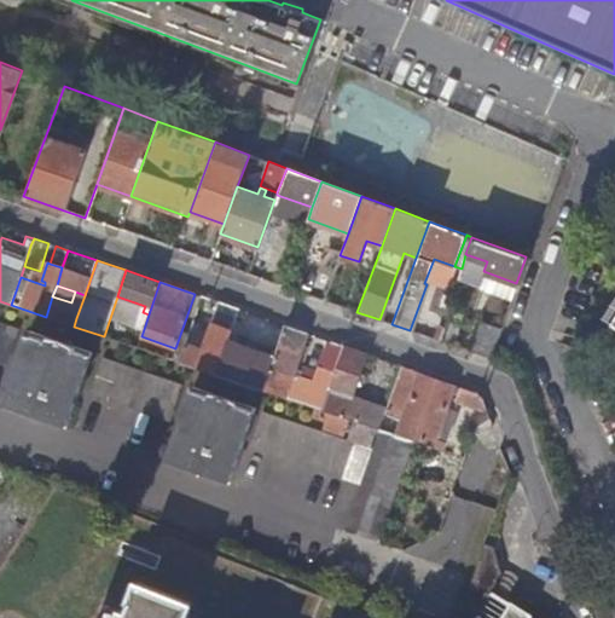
[(52,296),(46,317),(64,323),(71,302),(52,296)]
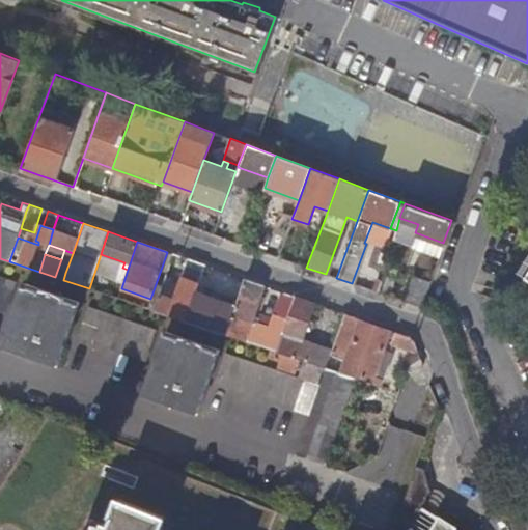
[(159,295),(154,310),(186,322),(196,293),(205,265),(184,257),(168,298),(159,295)]
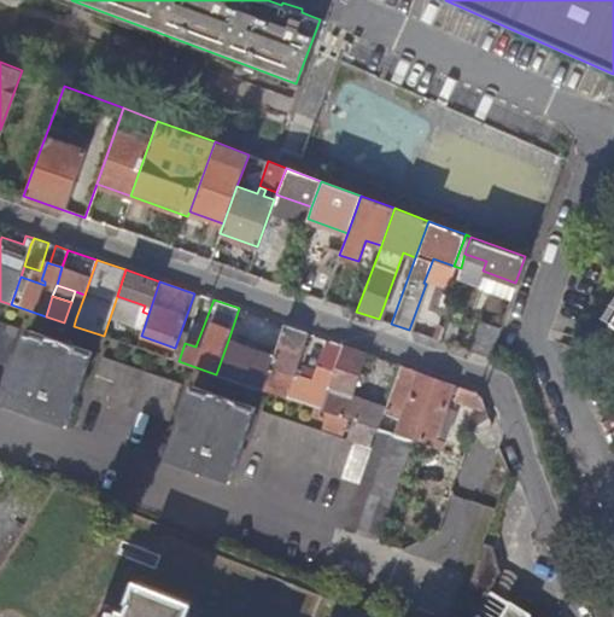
[(439,341),(452,345),(463,315),(449,309),(439,341)]
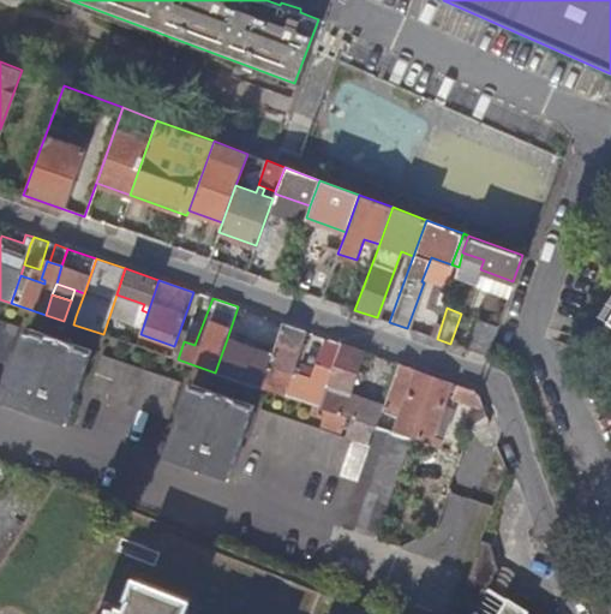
[(468,350),(486,356),(497,326),(480,320),(468,350)]
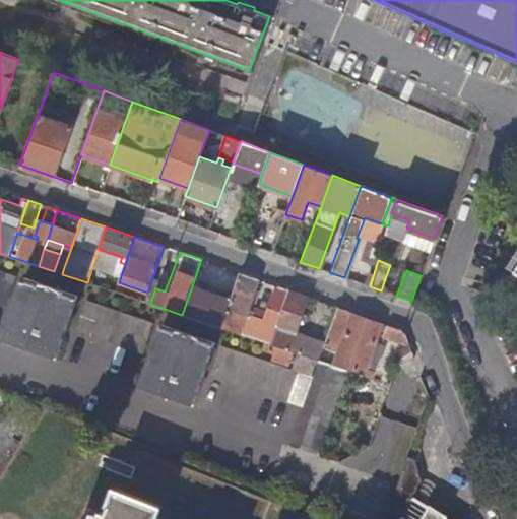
[(0,304),(4,306),(14,276),(0,271),(0,304)]
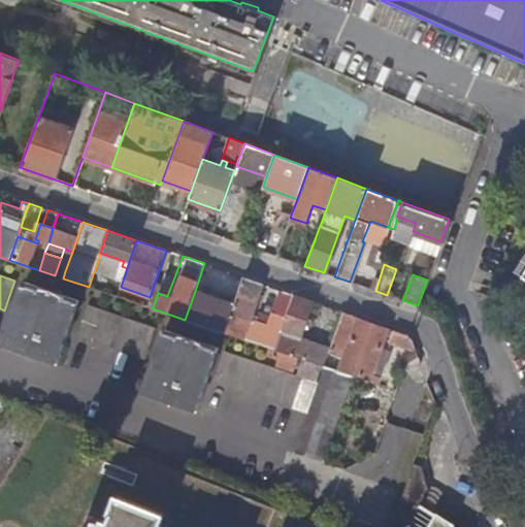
[(234,303),(224,333),(251,342),(253,336),(244,333),(249,322),(251,315),(261,283),(242,276),(234,303)]
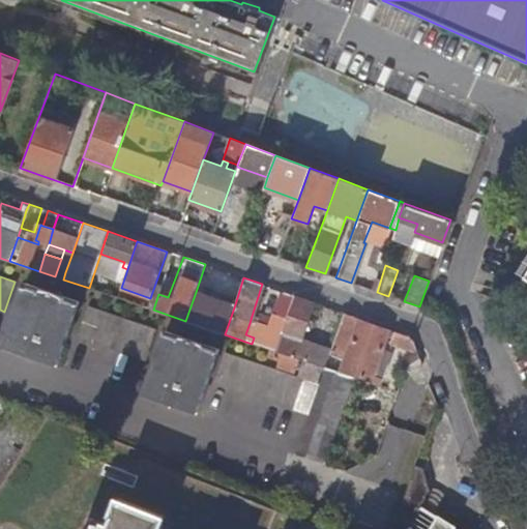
[(25,283),(3,346),(57,364),(79,301),(25,283)]
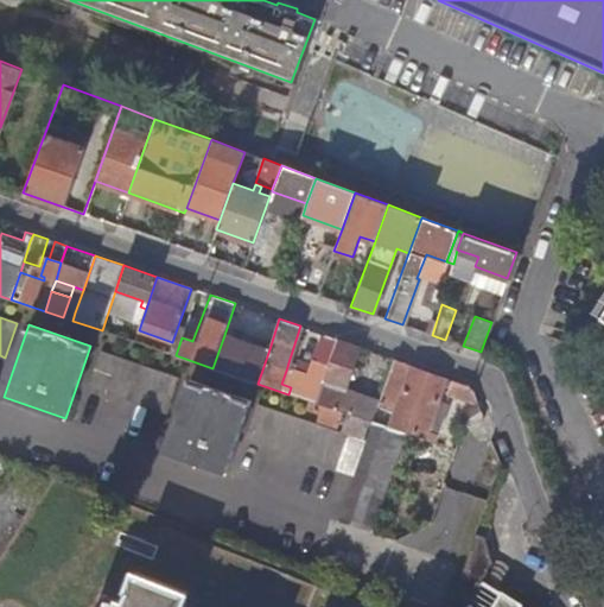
[(312,392),(309,400),(317,404),(338,339),(317,332),(315,339),(320,341),(311,370),(315,372),(310,387),(312,392)]
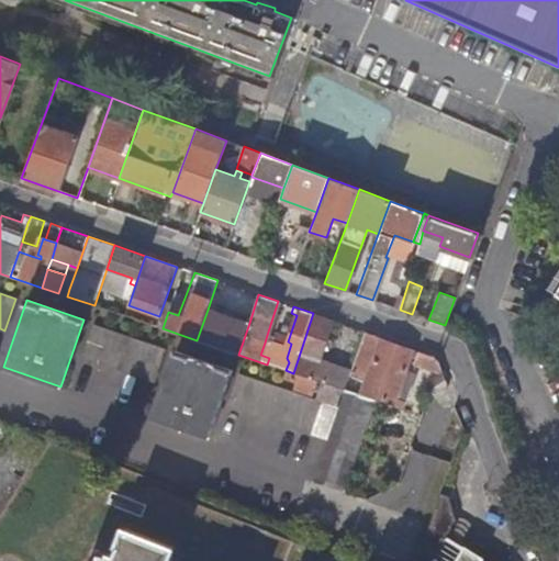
[(208,310),(197,340),(238,355),(249,323),(208,310)]
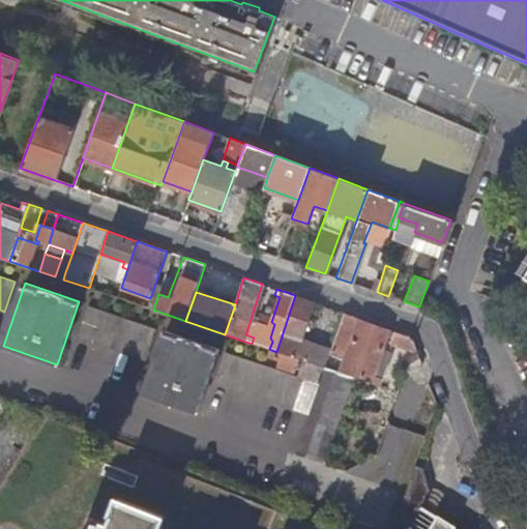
[(314,302),(295,295),(276,352),(279,353),(298,359),(303,361),(324,368),(328,354),(329,350),(300,341),(314,302)]
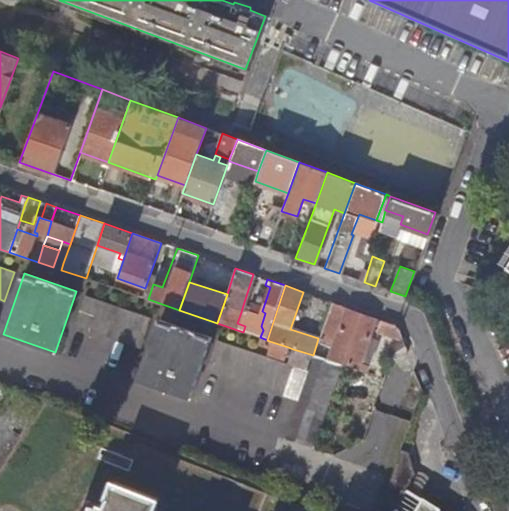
[(84,296),(74,325),(139,347),(149,318),(84,296)]
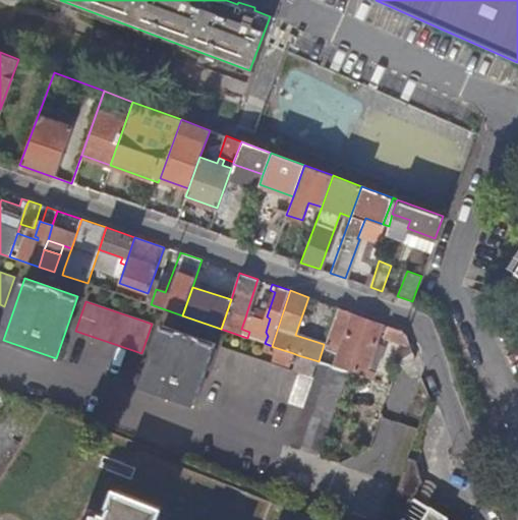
[(362,377),(371,381),(376,370),(366,367),(382,324),(351,313),(346,310),(337,306),(324,344),(323,348),(338,353),(335,363),(364,373),(362,377)]
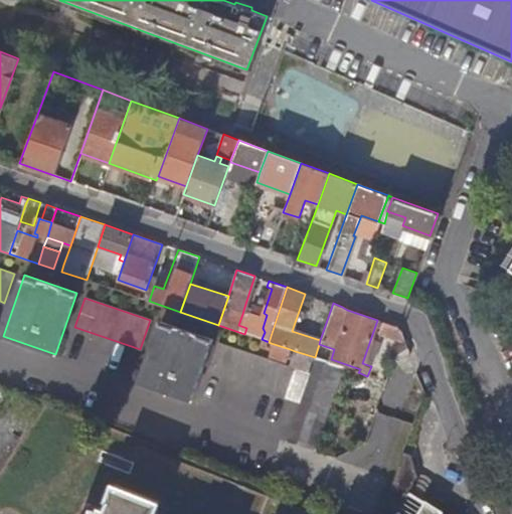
[(161,321),(140,382),(191,400),(212,339),(161,321)]
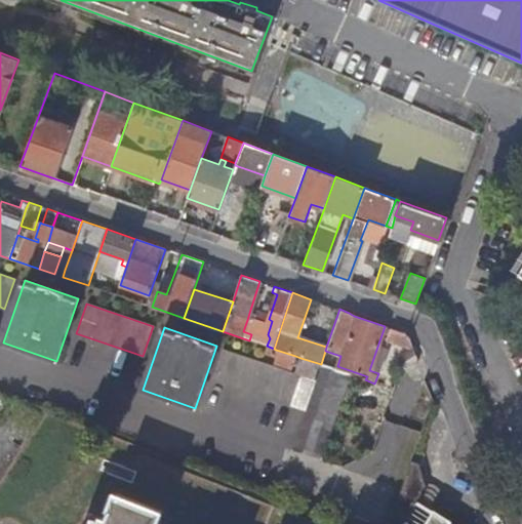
[(387,338),(413,349),(410,339),(406,333),(390,328),(387,338)]
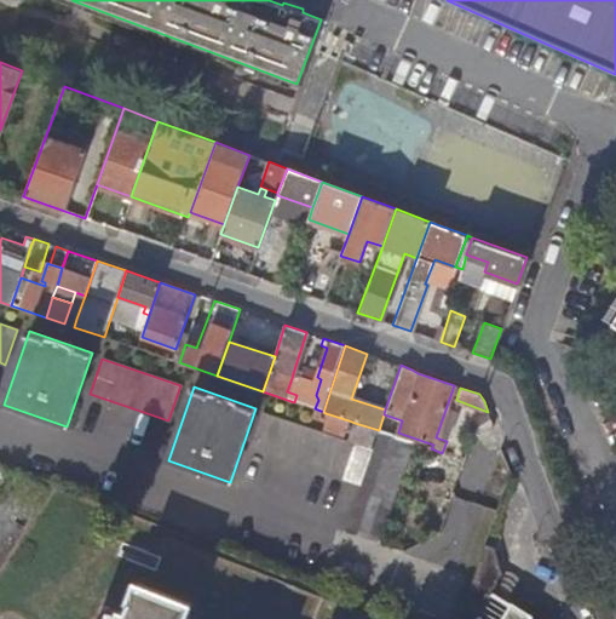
[(323,412),(315,408),(311,416),(323,420),(326,413),(323,412)]
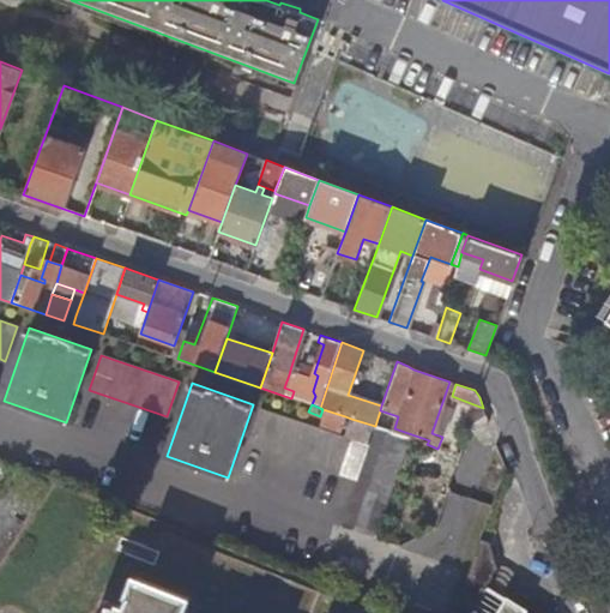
[(467,424),(487,416),(483,408),(464,418),(467,425),(467,424)]
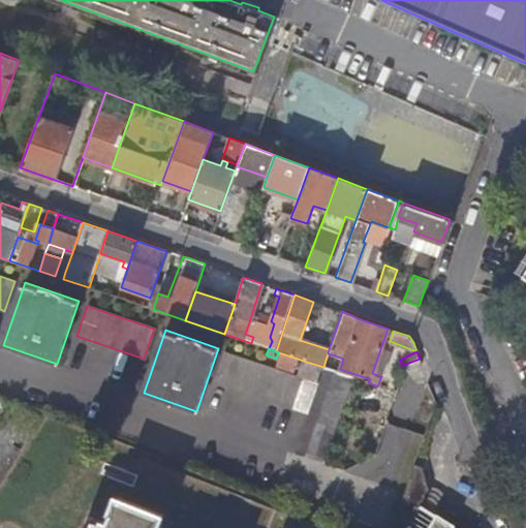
[(303,361),(300,370),(298,377),(224,352),(214,381),(307,413),(323,367),(303,361)]
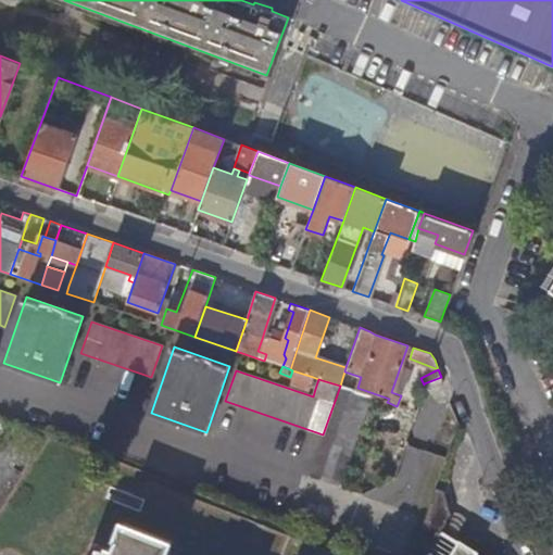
[(292,370),(290,377),(288,385),(308,391),(310,387),(313,377),(292,370)]
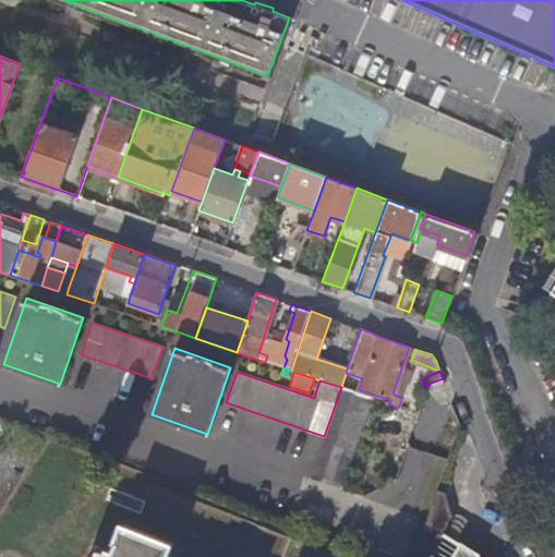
[(314,378),(311,388),(316,390),(320,380),(314,378)]
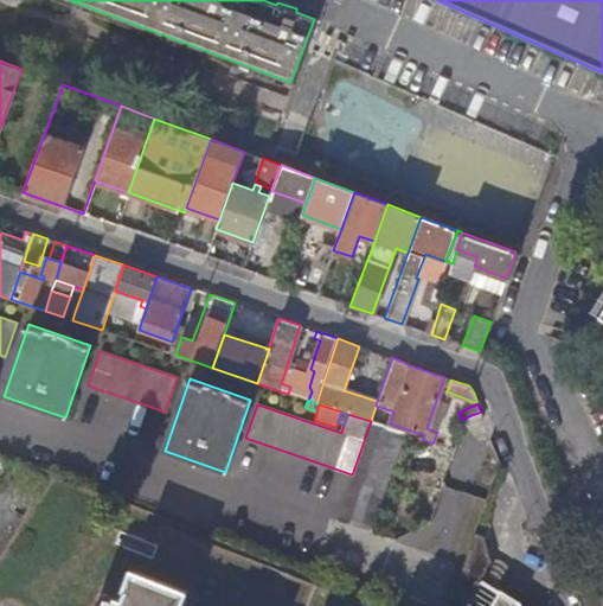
[(335,521),(370,533),(403,433),(371,421),(352,474),(335,521)]
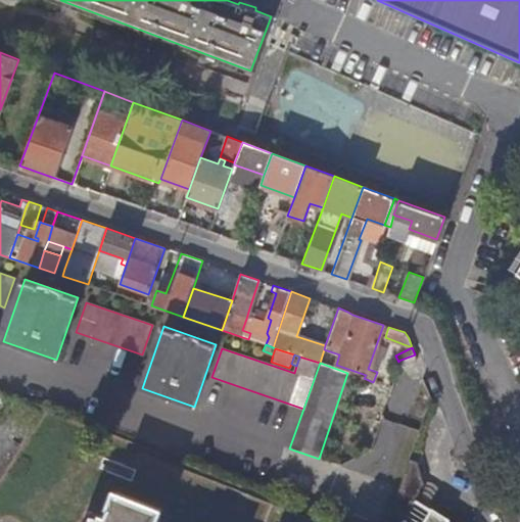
[(0,476),(41,413),(17,398),(0,425),(0,476)]
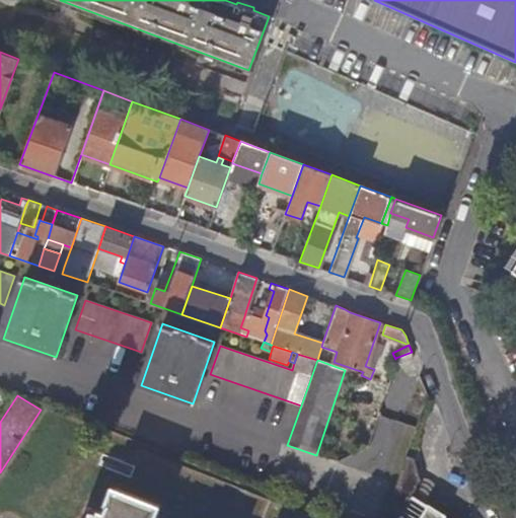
[(407,453),(389,503),(401,510),(411,496),(421,479),(414,456),(407,453)]
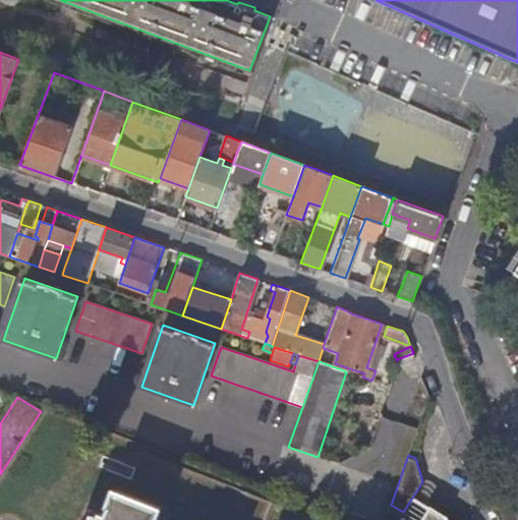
[(157,519),(163,506),(113,487),(106,507),(109,508),(106,515),(89,509),(83,519),(157,519)]
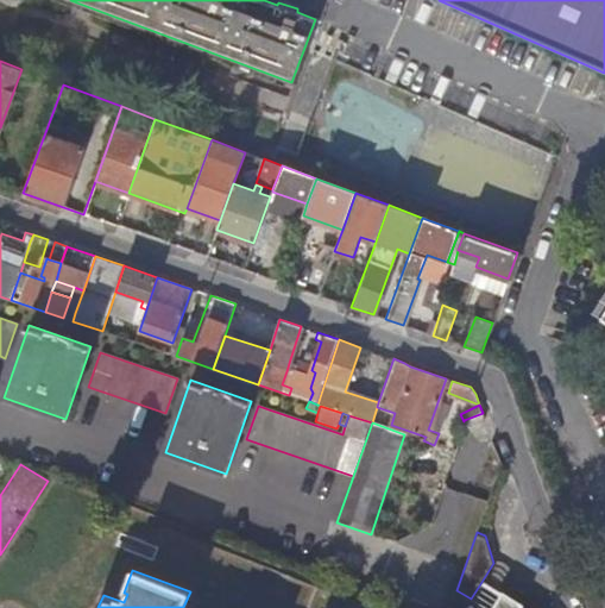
[(457,590),(449,607),(491,607),(503,591),(495,587),(487,582),(486,584),(481,582),(471,599),(457,590)]
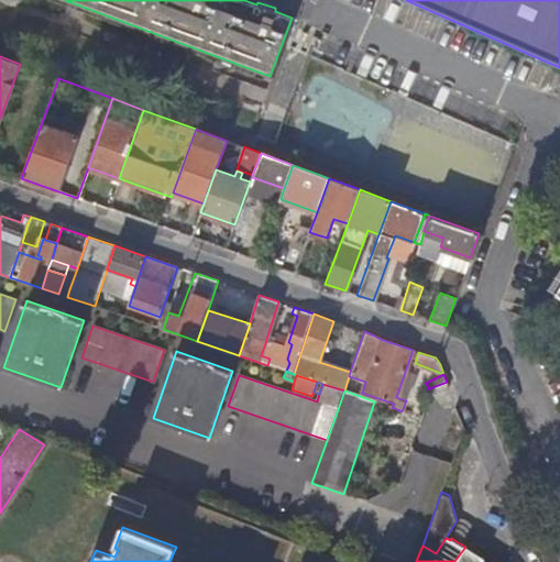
[(465,547),(454,561),(484,561),(480,560),(482,558),(465,547)]
